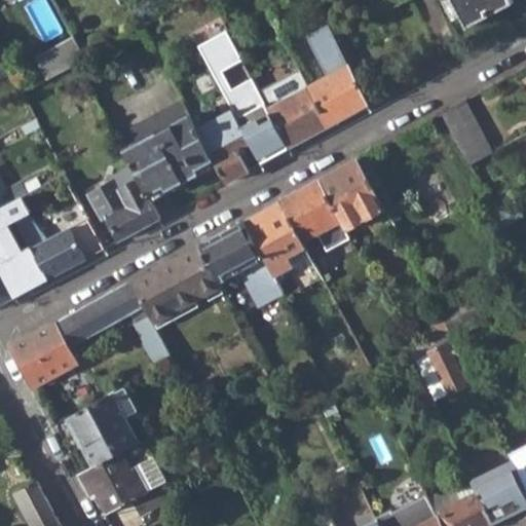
[(461,10),(470,27),(514,2),(512,0),(371,0),(379,15),(408,0),(438,0),(447,17),(461,10)]
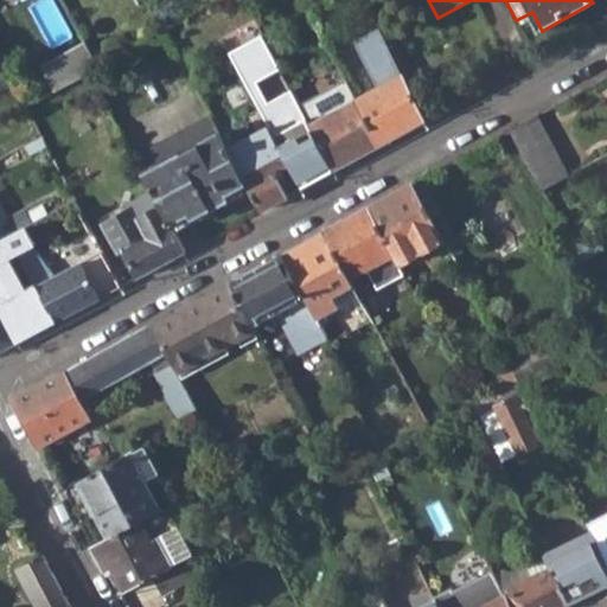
[(357,102),(381,146),(426,121),(381,29),(355,40),(378,90),(357,102)]
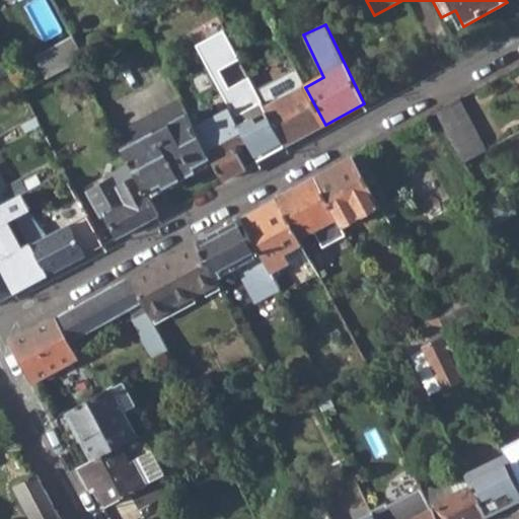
[(257,156),(268,150),(270,155),(287,145),(256,89),(226,29),(197,44),(213,74),(230,65),(239,82),(222,91),(235,117),(249,142),(257,156)]
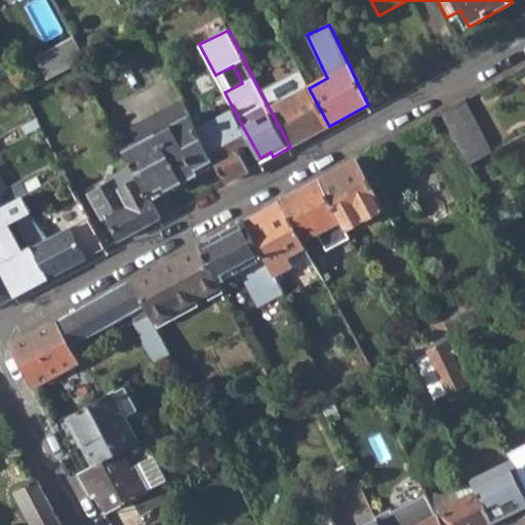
[(37,58),(47,78),(76,64),(85,57),(79,45),(75,38),(37,58)]
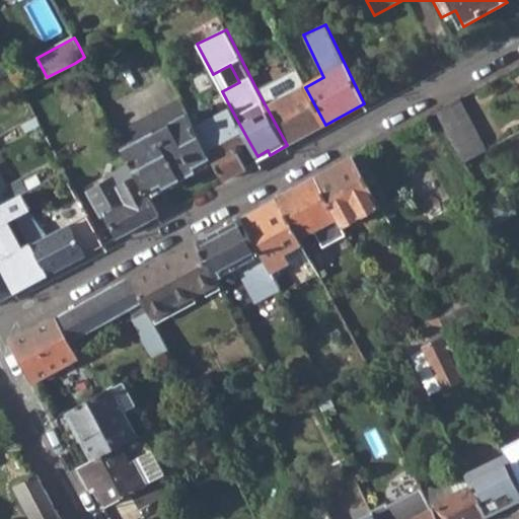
[(256,89),(287,145),(325,125),(305,87),(296,69),(256,89)]
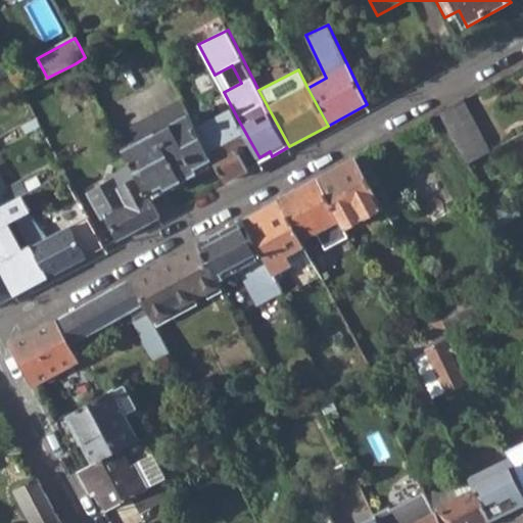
[(469,161),(490,149),(462,98),(440,110),(469,161)]
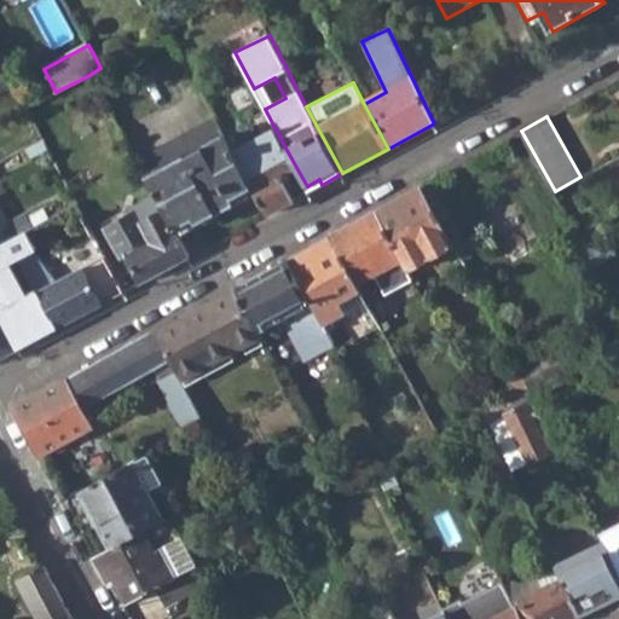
[(156,196),(178,235),(198,223),(201,227),(215,219),(217,223),(239,210),(236,204),(258,194),(244,171),(236,152),(219,121),(156,155),(166,174),(149,183),(156,196)]
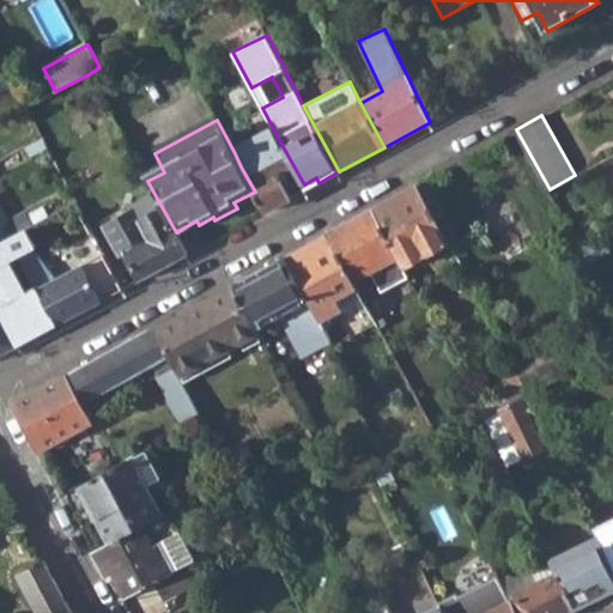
[(242,169),(255,192),(266,212),(290,199),(280,180),(287,177),(285,173),(295,168),(278,138),(266,133),(234,151),(242,169)]
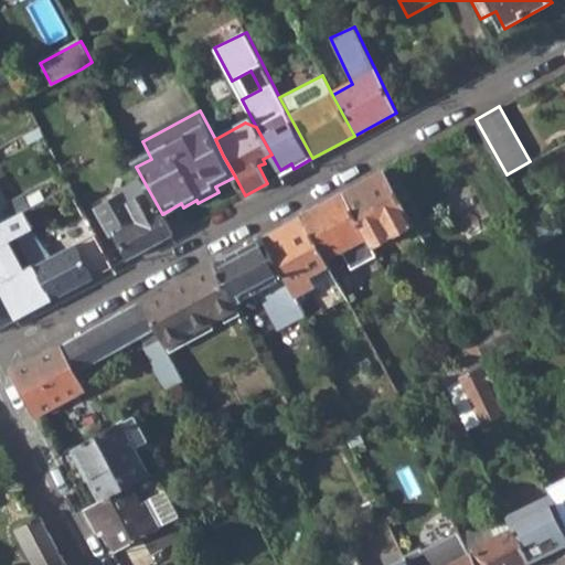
[(507,174),(519,195),(542,182),(530,161),(507,174)]
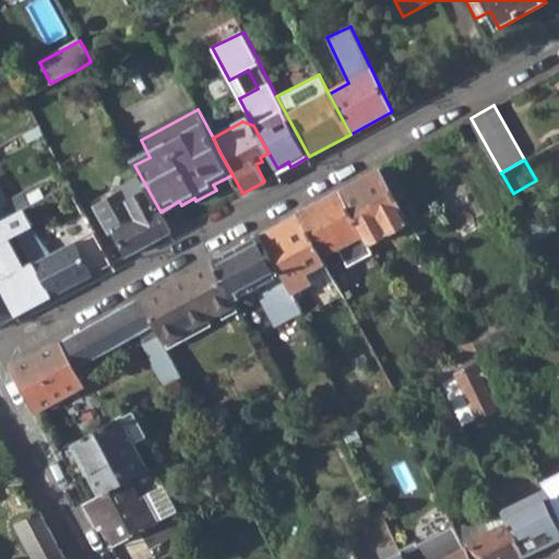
[(361,234),(367,244),(408,222),(380,167),(340,190),(361,234)]
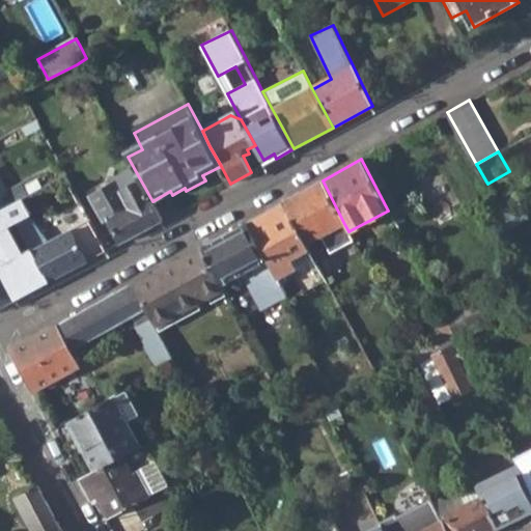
[(134,168),(118,176),(120,183),(92,197),(103,218),(108,215),(121,242),(162,220),(152,201),(134,168)]
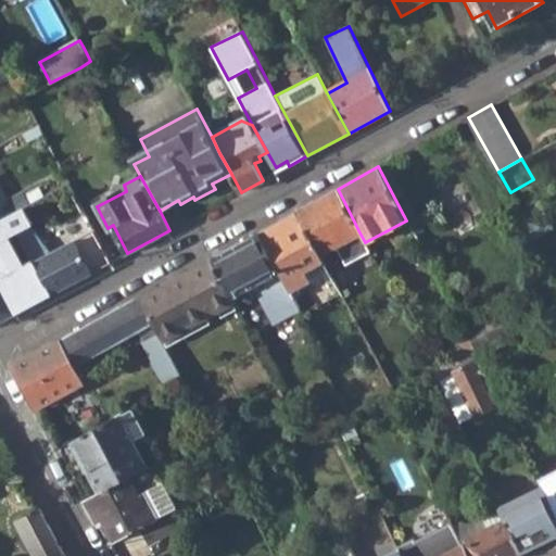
[(93,201),(97,206),(126,191),(124,185),(93,201)]
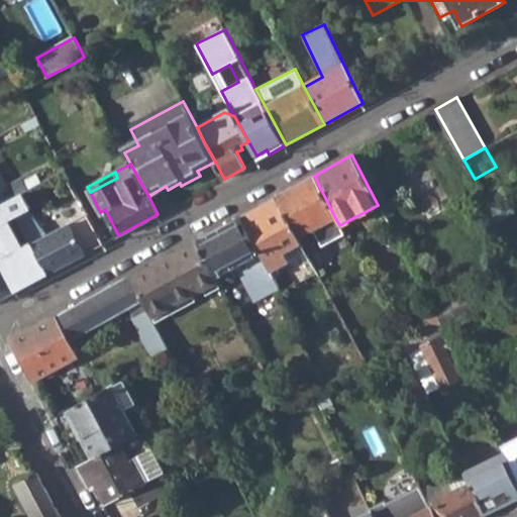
[(276,197),(296,237),(310,229),(319,246),(343,234),(339,225),(334,216),(314,176),(276,197)]
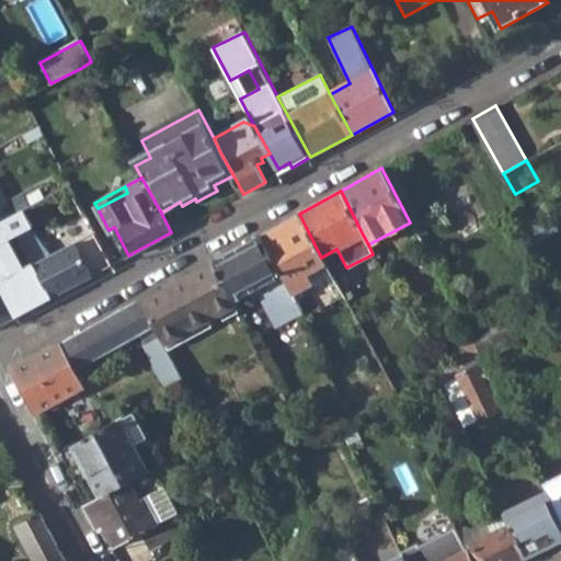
[(0,325),(53,297),(34,265),(19,273),(2,242),(18,233),(30,227),(32,226),(24,209),(0,222),(0,325)]
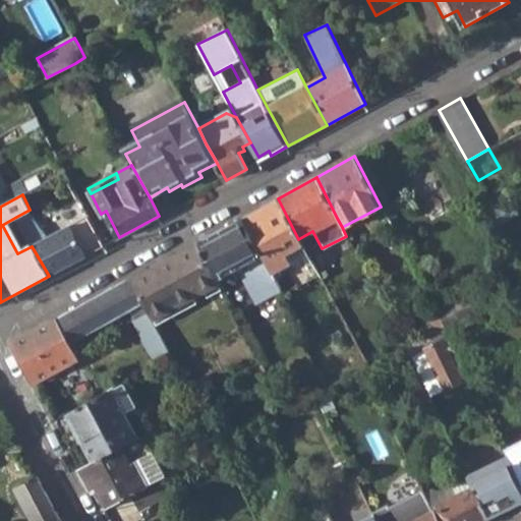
[(242,218),(272,274),(291,264),(286,254),(302,246),(298,239),(278,198),(242,218)]
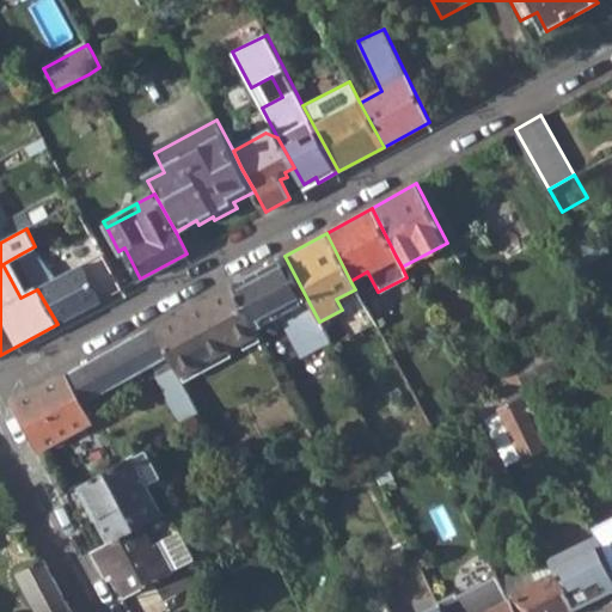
[(55,279),(32,248),(19,255),(37,289),(57,324),(102,300),(98,294),(118,283),(103,254),(55,279)]
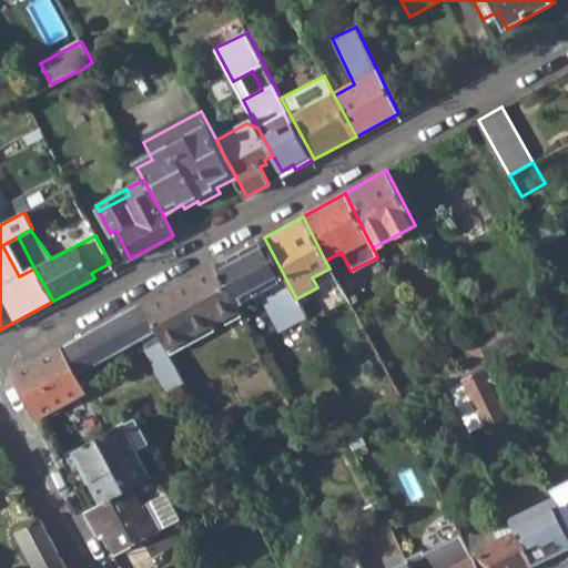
[(215,264),(235,300),(255,288),(277,332),(305,316),(296,298),(264,237),(215,264)]
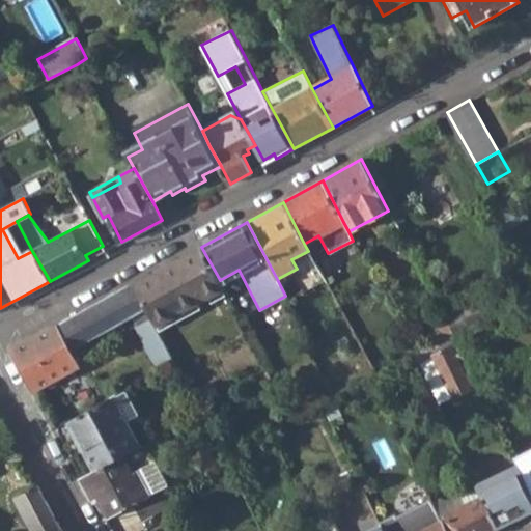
[(530,236),(521,243),(530,261),(530,236)]
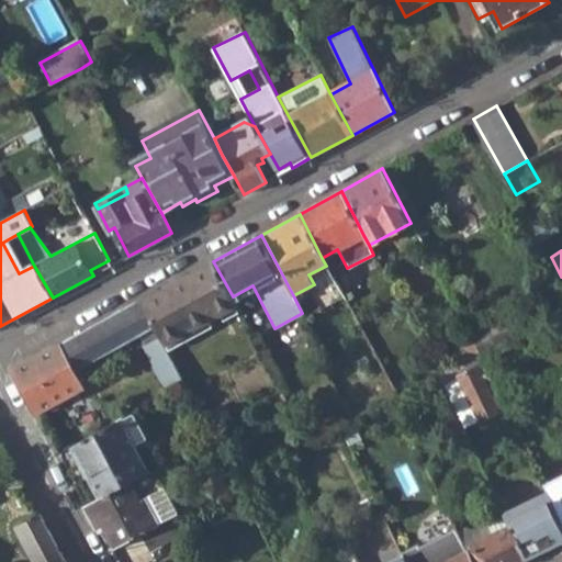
[(159,337),(165,346),(237,306),(233,296),(213,261),(139,301),(154,326),(159,337)]
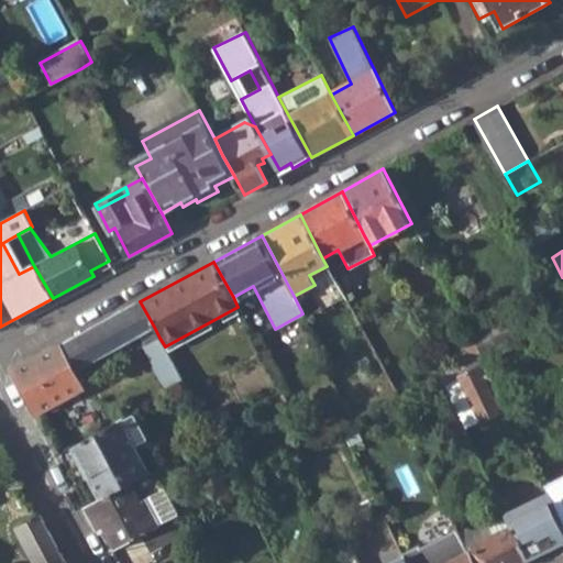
[(140,301),(61,345),(75,371),(154,327),(140,301)]
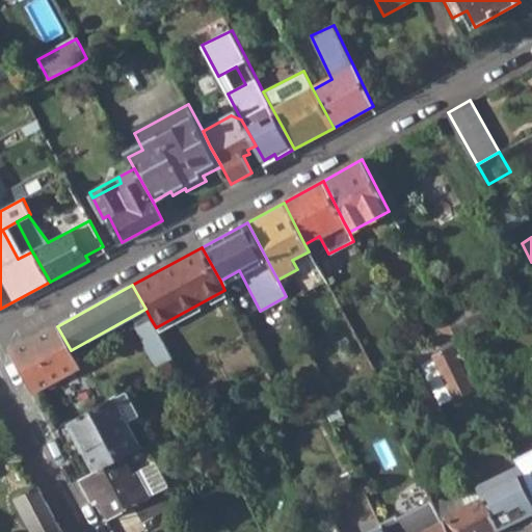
[(444,318),(454,340),(486,323),(476,301),(444,318)]
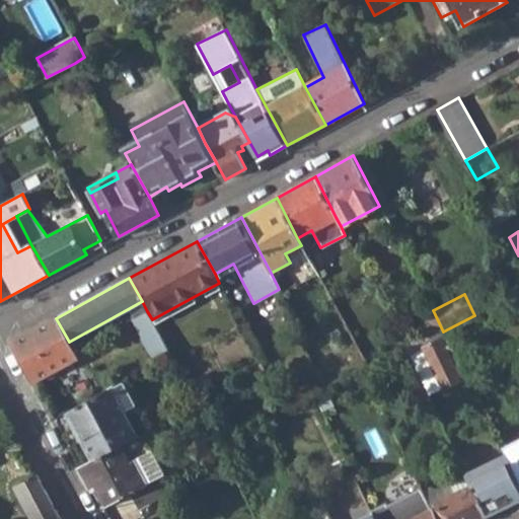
[(152,319),(147,311),(132,319),(143,338),(158,329),(152,319)]
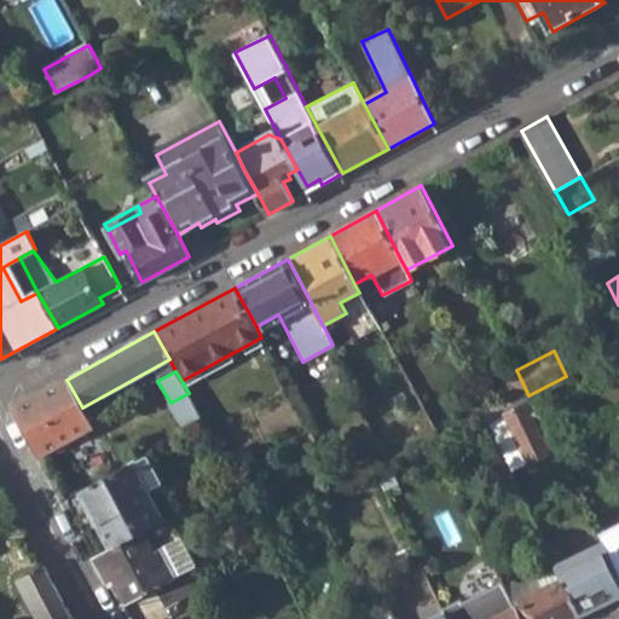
[(82,408),(67,380),(15,408),(41,456),(93,427),(82,408)]
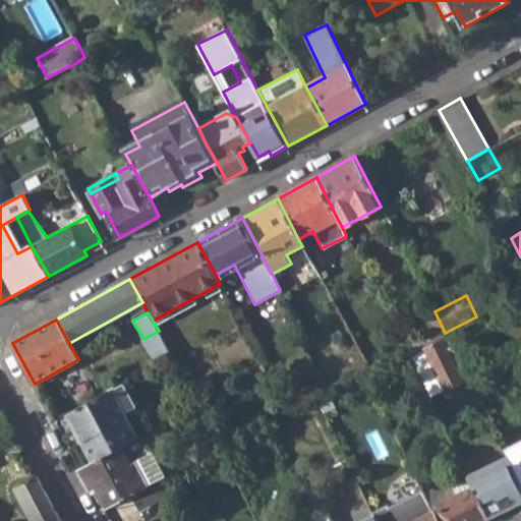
[(429,364),(445,391),(462,381),(436,330),(402,348),(414,372),(429,364)]
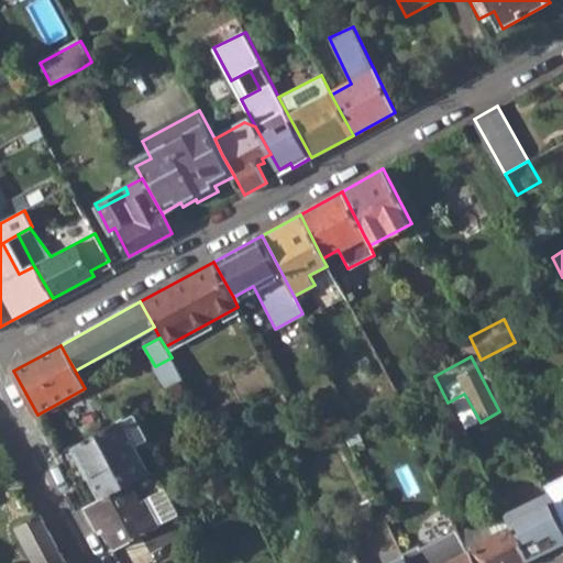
[(73,445),(100,498),(155,468),(164,463),(151,437),(161,431),(146,405),(73,445)]
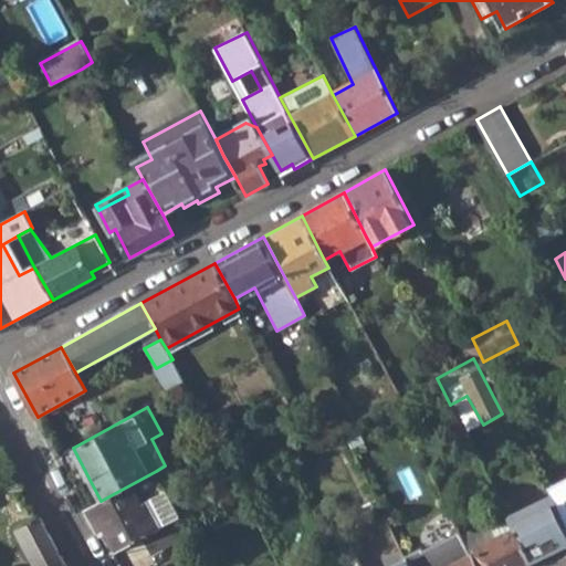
[(104,526),(116,549),(180,515),(156,471),(101,501),(87,509),(98,530),(104,526)]
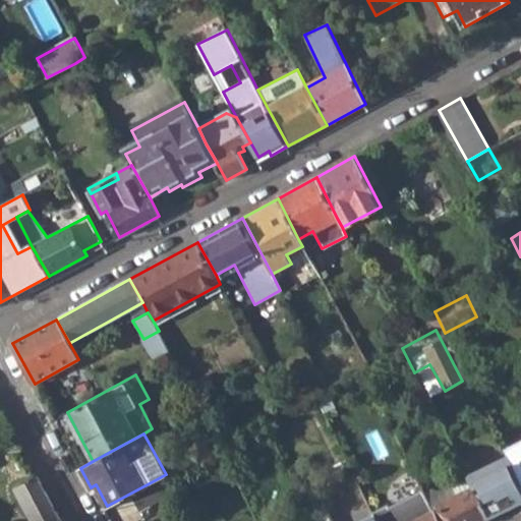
[(509,454),(520,479),(520,440),(506,448),(509,454)]
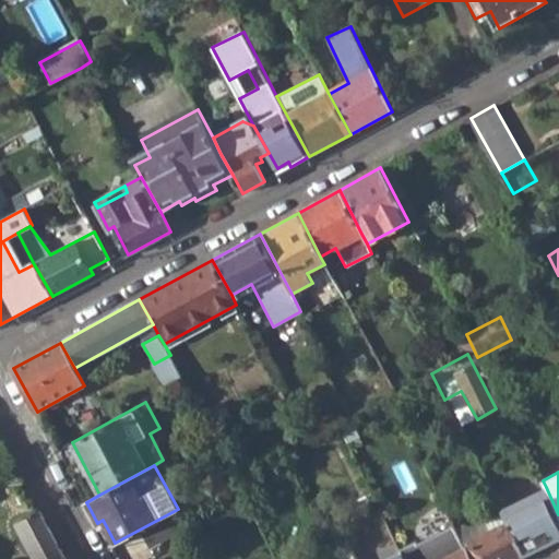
[(558,514),(546,487),(500,510),(508,524),(523,556),(558,537),(558,514)]
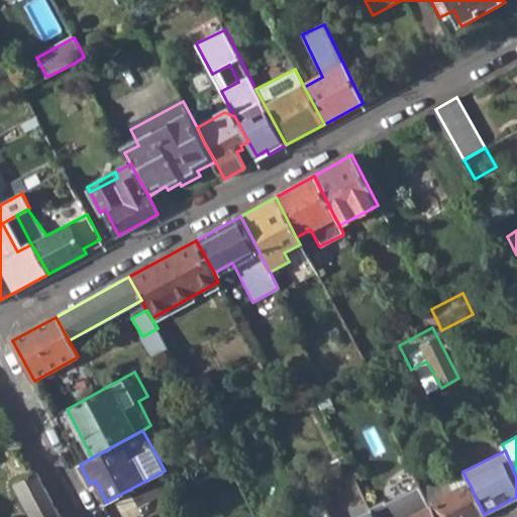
[(11,483),(29,516),(40,516),(59,510),(38,473),(11,483)]
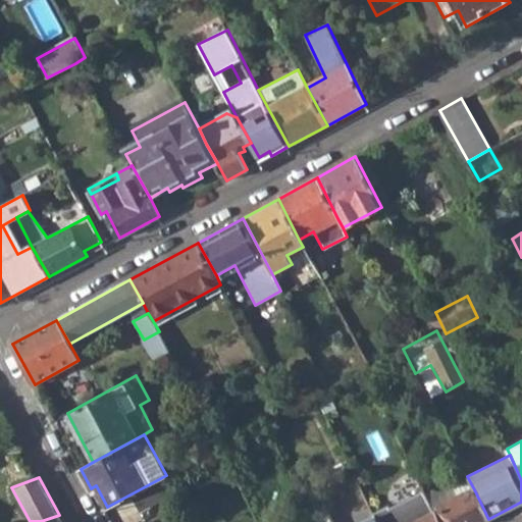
[(382,521),(403,521),(434,508),(426,489),(378,511),(382,521)]
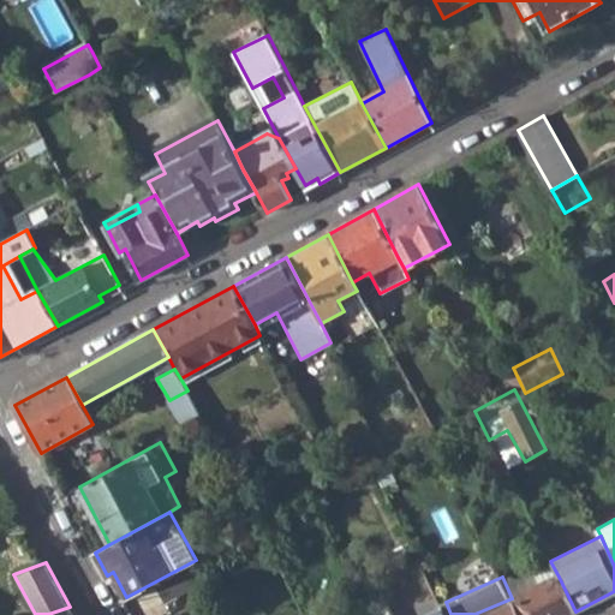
[(518,596),(527,614),(567,614),(575,611),(559,577),(518,596)]
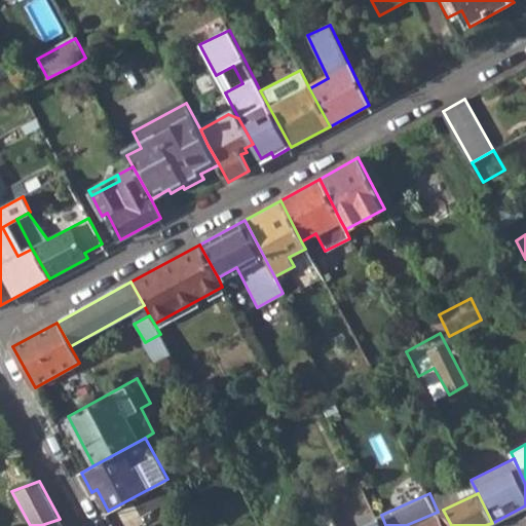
[(445,525),(440,516),(417,525),(445,525)]
